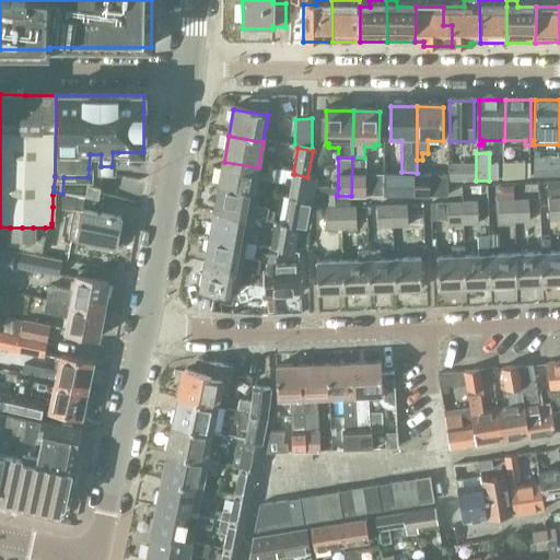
[(351,196),(383,196),(383,174),(366,174),(366,158),(364,158),(352,158),(351,196)]
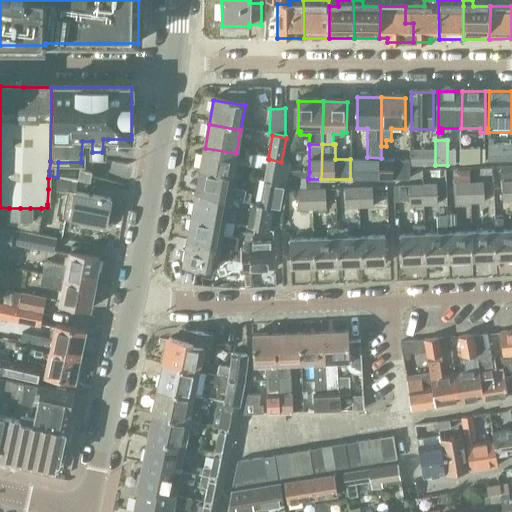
[(511,161),(511,145),(487,147),(488,162),(511,161)]
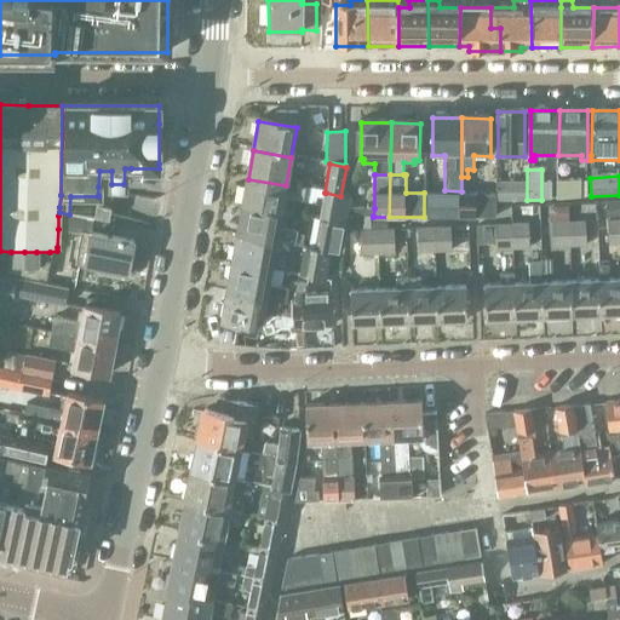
[(248,179),(242,207),(281,214),(283,196),(300,200),(303,189),(286,185),(248,179)]
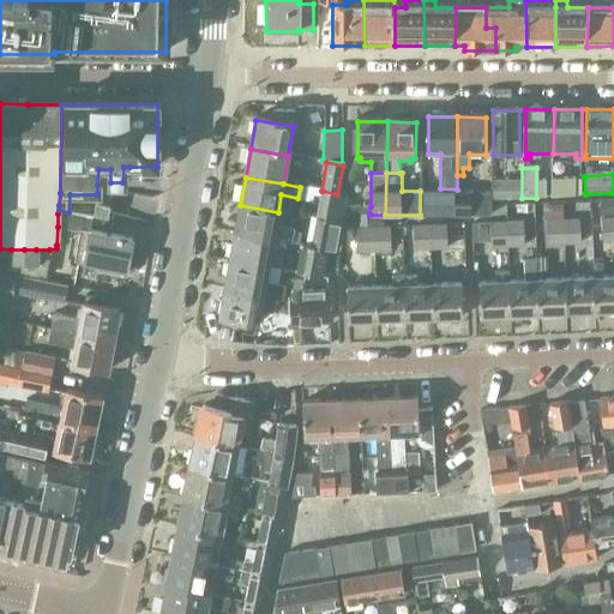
[(551,178),(551,194),(573,194),(575,179),(551,178)]
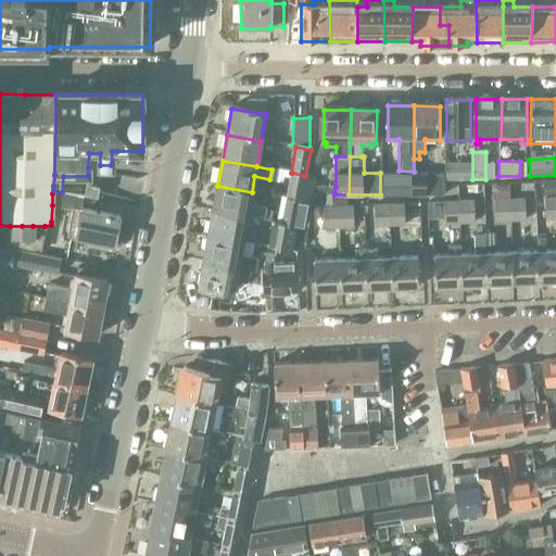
[(470,164),(447,164),(447,179),(471,178),(470,164)]
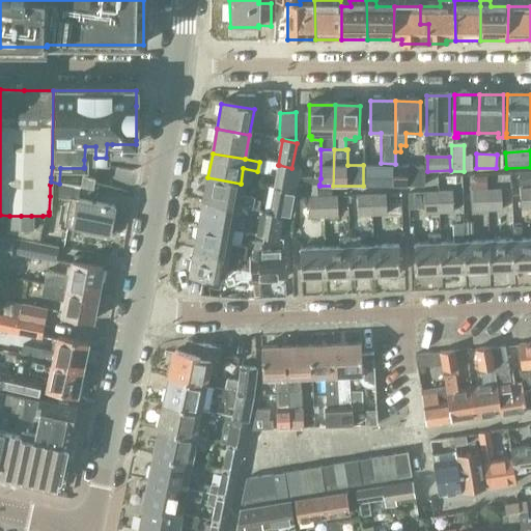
[(279,165),(274,188),(296,192),(297,185),(298,177),(299,169),(291,168),(279,165)]
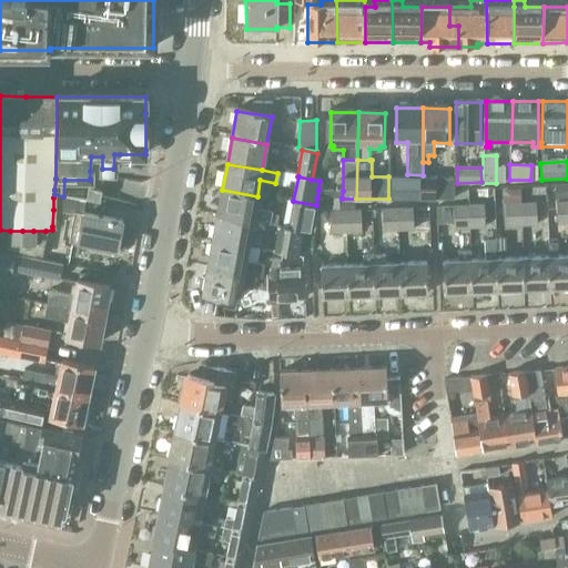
[(388,199),(422,200),(423,178),(388,176),(388,199)]
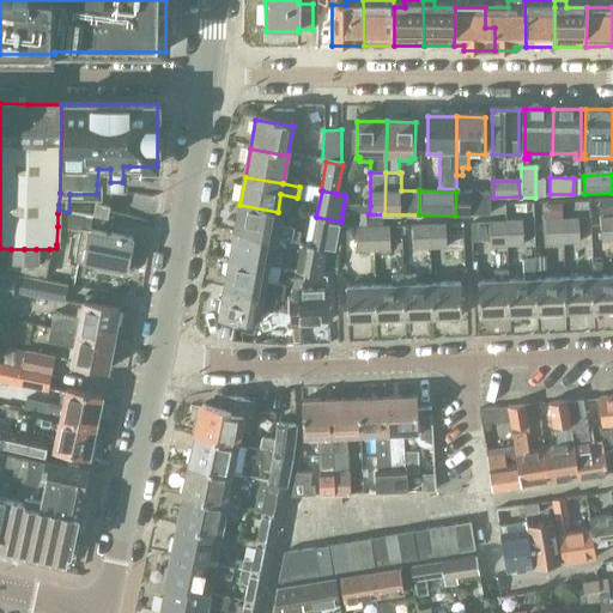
[(456,192),(455,216),(469,216),(469,214),(487,216),(489,192),(456,192)]
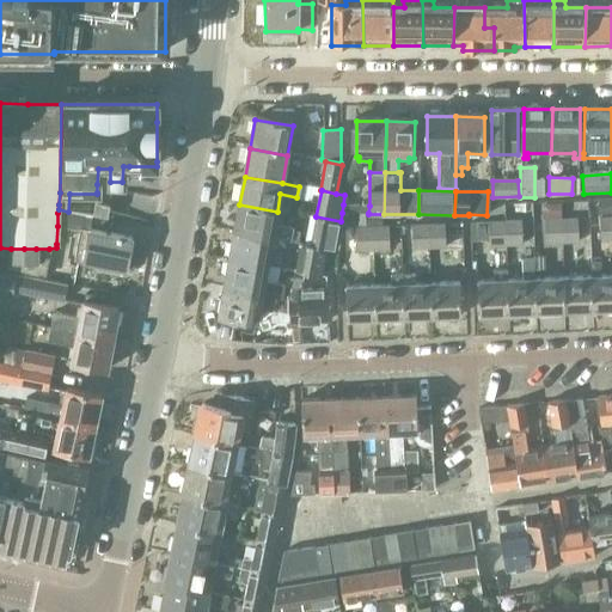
[(611,199),(598,200),(599,218),(611,216),(611,199)]
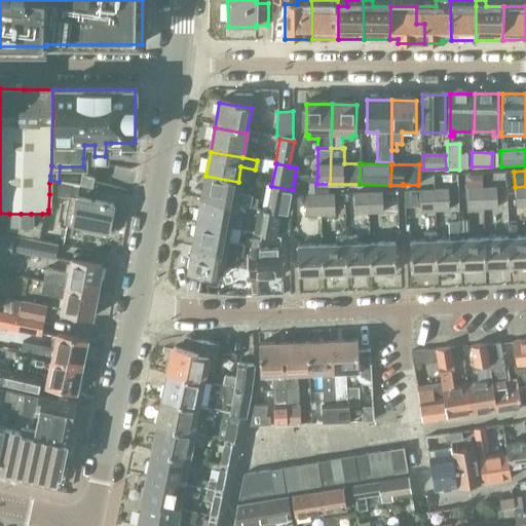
[(80,185),(91,187),(94,177),(82,174),(80,185)]
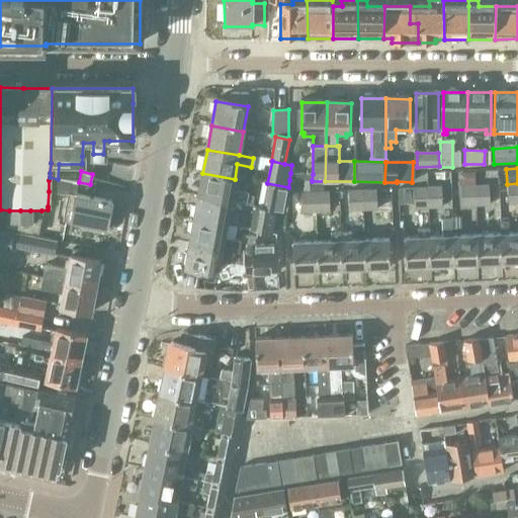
[(460,172),(460,186),(473,185),(475,185),(475,172),(460,172)]
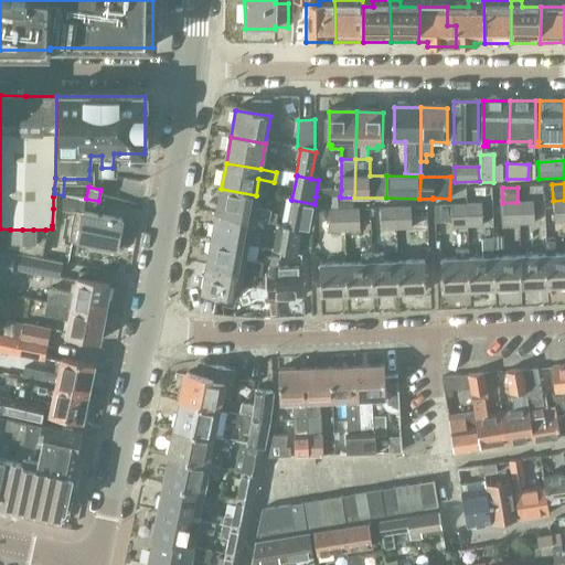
[(221,189),(216,215),(251,221),(267,224),(269,211),(253,209),(256,195),(221,189)]
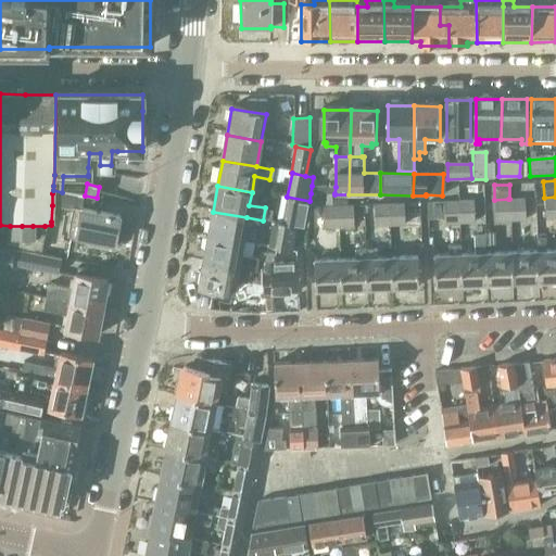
[(459,201),(458,201),(459,224),(475,223),(472,200),(468,200),(467,189),(459,189),(459,201)]
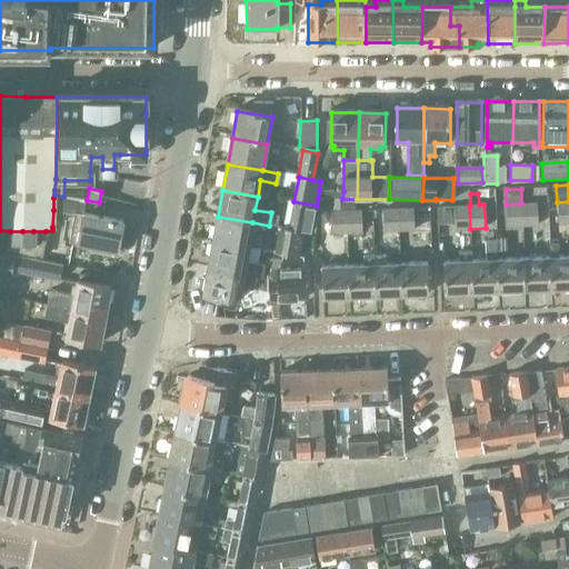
[(53,198),(53,210),(69,213),(71,198),(63,197),(55,195),(53,198)]
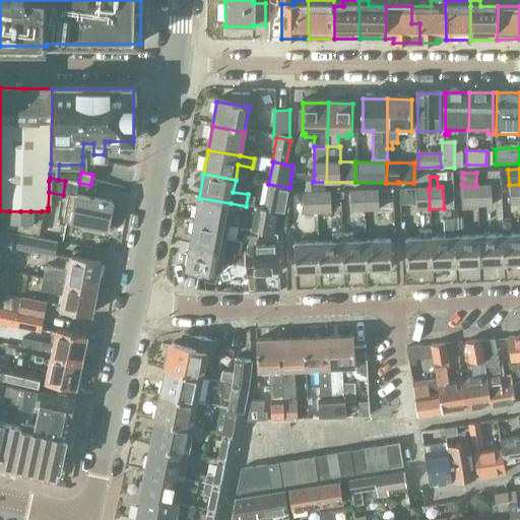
[(268,184),(264,208),(276,210),(286,212),(290,188),(289,188),(268,184)]
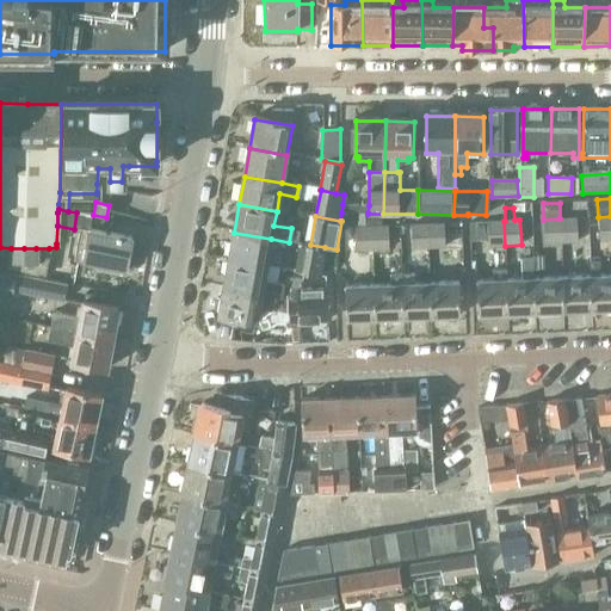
[(610,216),(598,217),(599,242),(610,241),(610,216)]
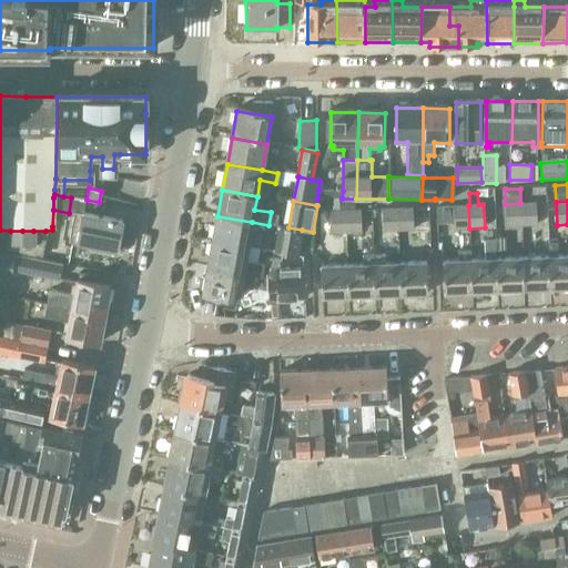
[(519,203),(505,204),(506,226),(520,226),(519,203)]
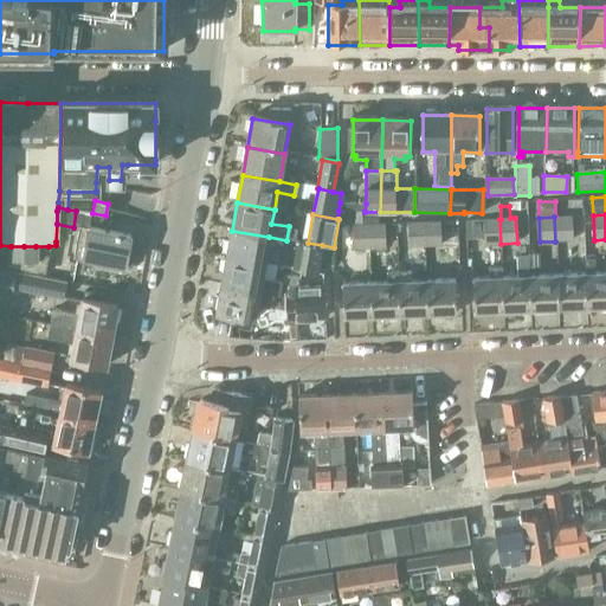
[(571,217),(555,217),(554,217),(555,242),(572,242),(571,217)]
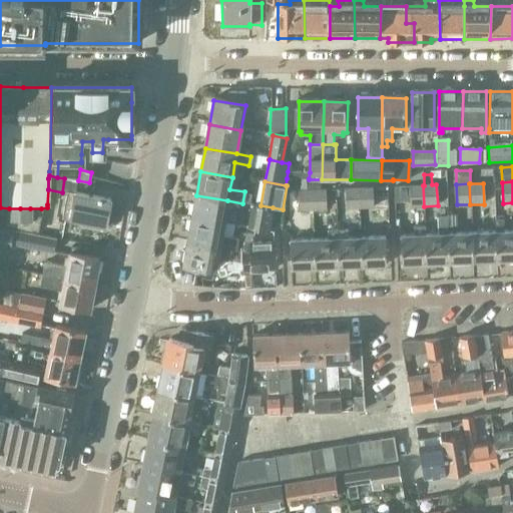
[(409,186),(410,201),(410,207),(424,206),(423,185),(409,186)]
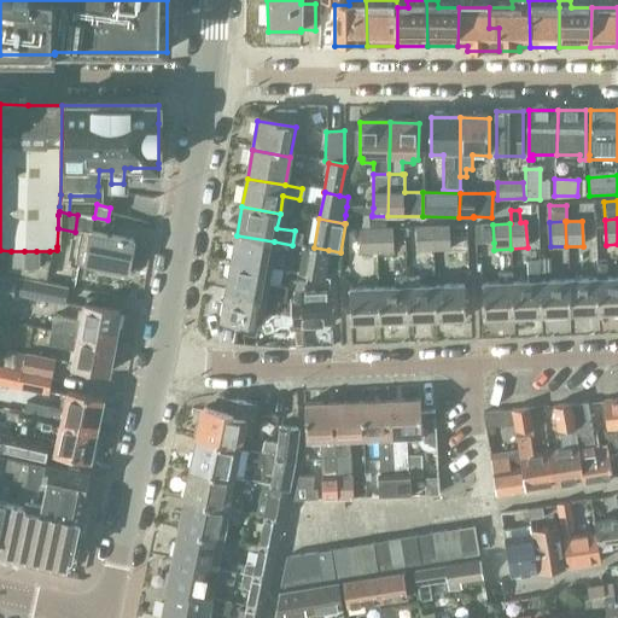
[(474,244),(494,243),(493,225),(473,226),(474,244)]
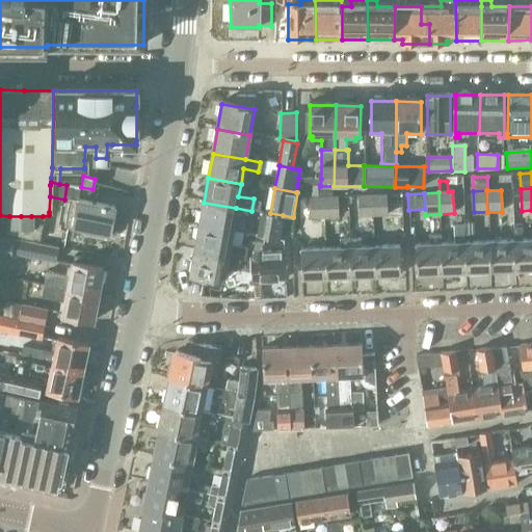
[(372,215),(371,194),(356,195),(357,216),(372,215)]
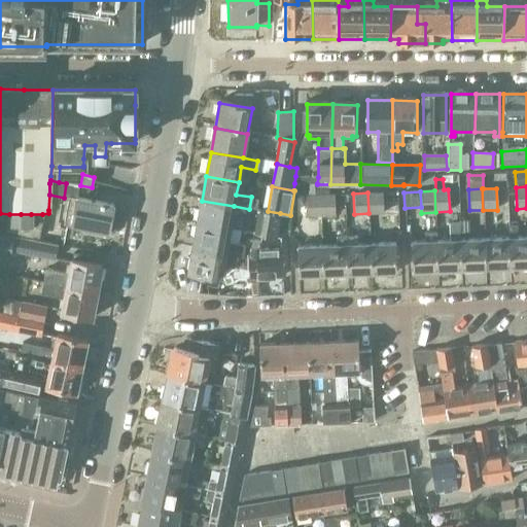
[(382,192),(367,192),(369,213),(382,213),(382,192)]
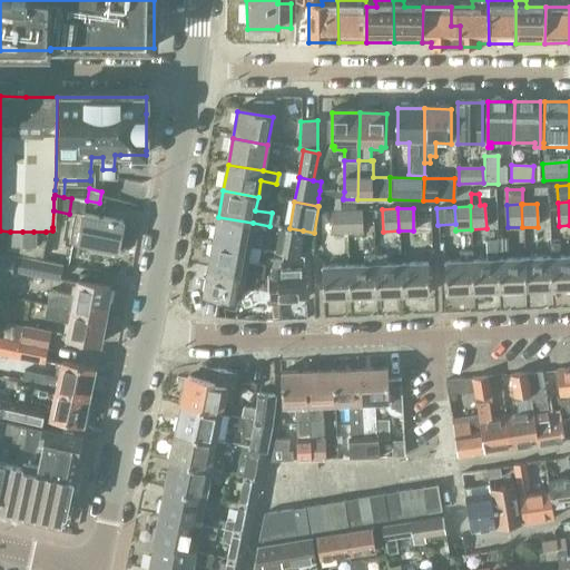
[(361,210),(346,212),(347,234),(362,234),(361,210)]
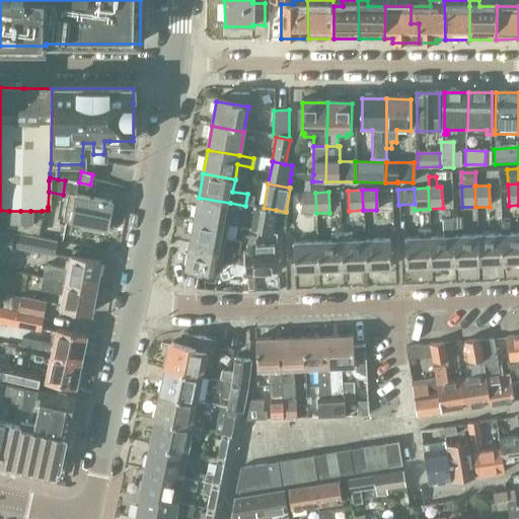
[(316,213),(315,193),(301,193),(302,214),(316,213)]
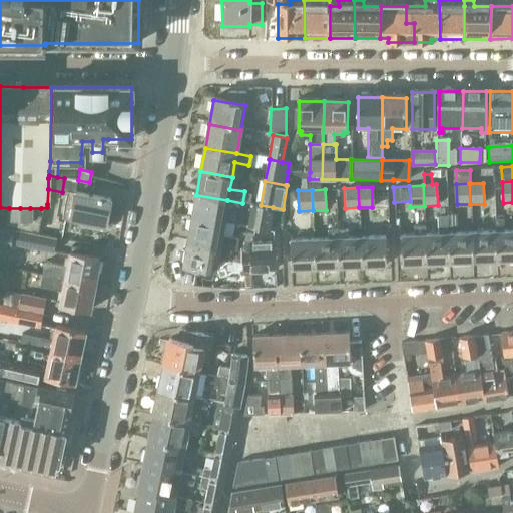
[(66,193),(61,216),(64,220),(69,221),(69,220),(79,222),(84,229),(104,232),(111,227),(112,221),(107,213),(110,200),(74,194),(70,193),(66,193)]
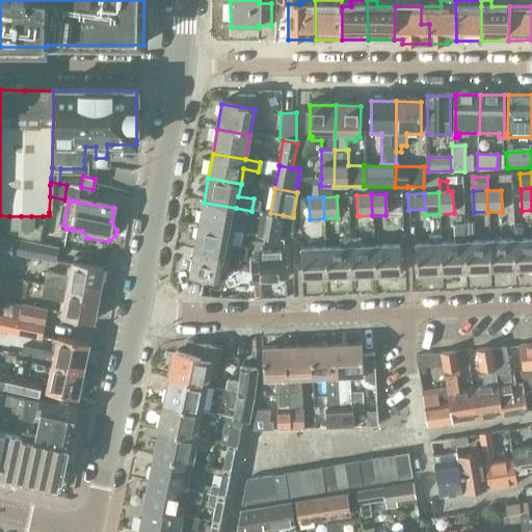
[(204,203),(200,227),(232,233),(236,208),(204,203)]
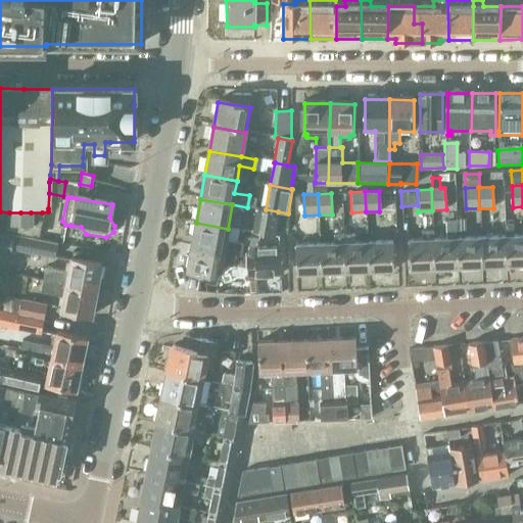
[(266,209),(256,207),(252,232),(274,236),(278,211),(266,209)]
